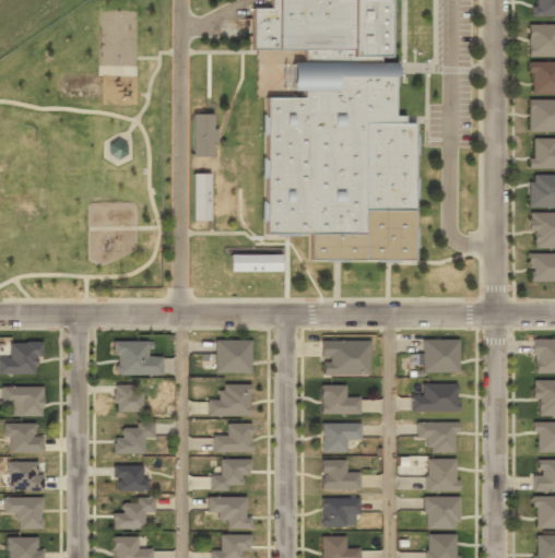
[(273,0),(273,9),(255,9),(256,49),(305,49),(305,61),(293,61),(293,92),(306,92),(306,98),(269,98),(269,234),(314,234),(314,260),(415,260),(414,127),(405,127),(405,119),(396,119),(394,78),(398,78),(398,63),(382,63),(382,60),(392,60),(391,0),(273,0)]
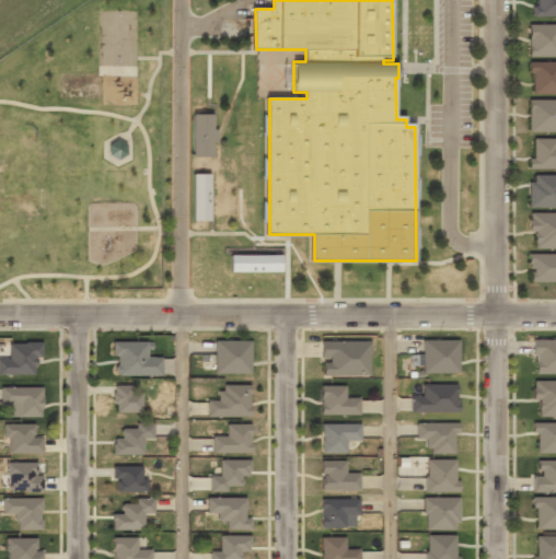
[(555,0),(536,0),(536,16),(555,16),(555,0)]
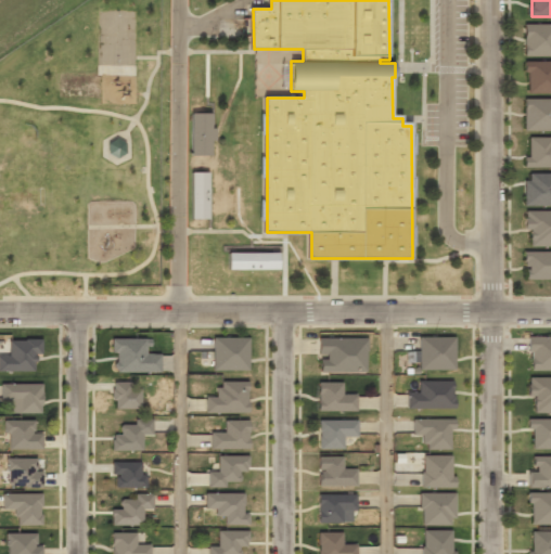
[(550,25),(526,25),(526,56),(550,56),(550,25)]
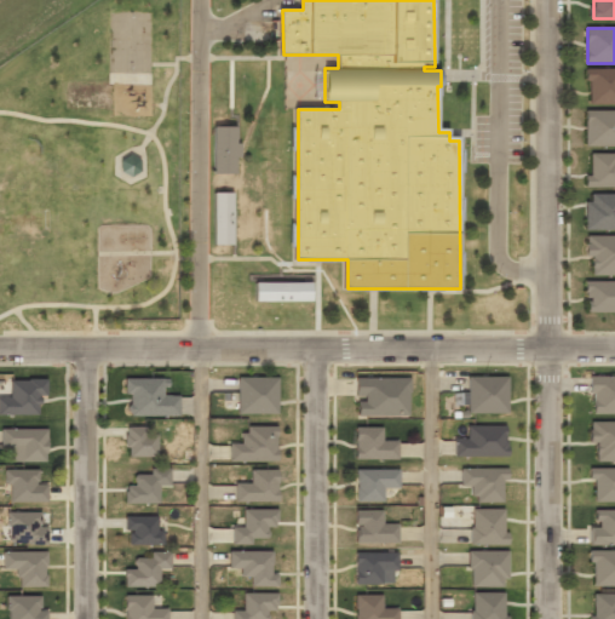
[(614,69),(588,69),(588,104),(614,104),(614,69)]
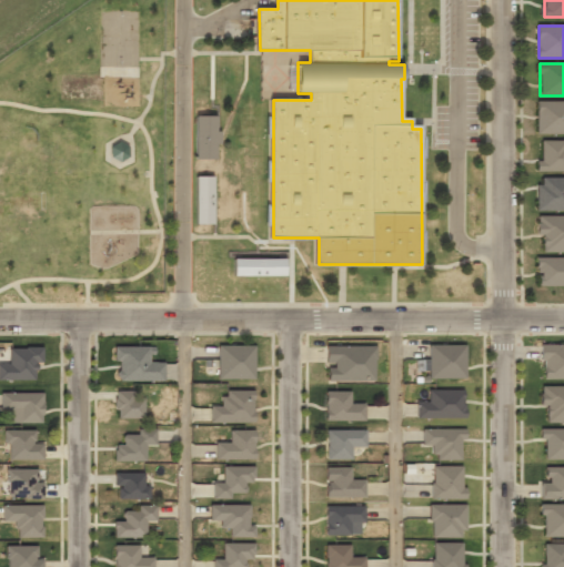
[(563,101),(539,101),(539,134),(563,134),(563,101)]
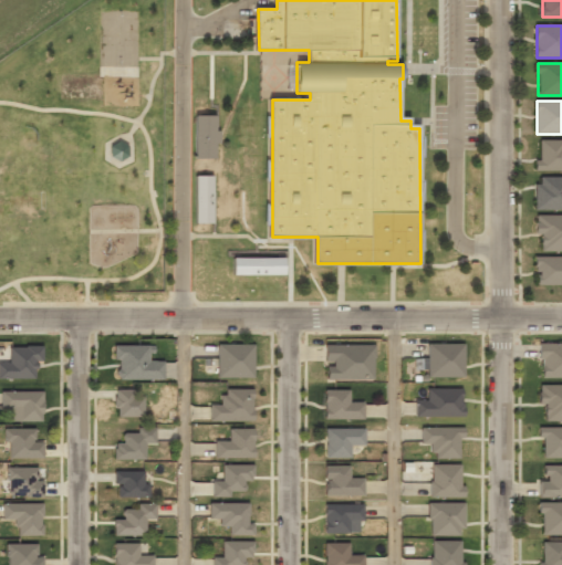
[(198,116),(198,159),(218,159),(218,145),(222,145),(222,132),(218,132),(218,116),(198,116)]
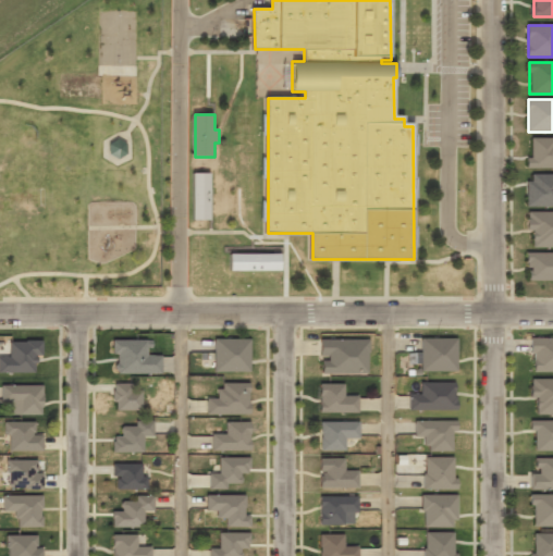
[(552,138),(531,138),(531,168),(552,168),(552,138)]
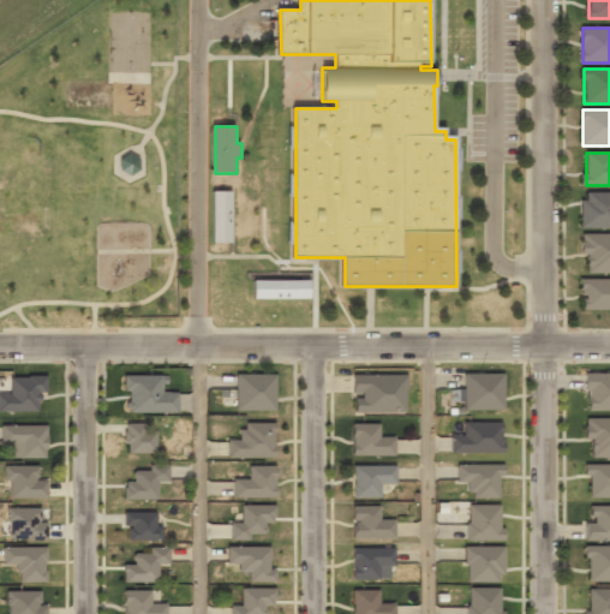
[(123,160),(123,171),(132,177),(142,171),(142,160),(132,154),(123,160)]
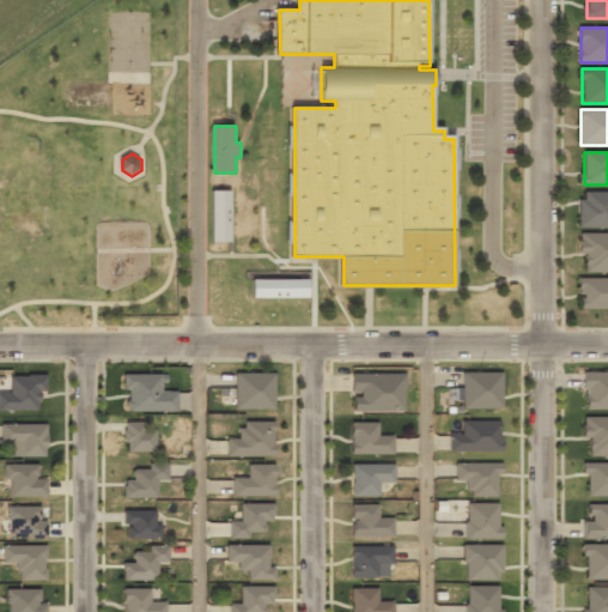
[(214,191),(214,243),(233,243),(233,191),(214,191)]
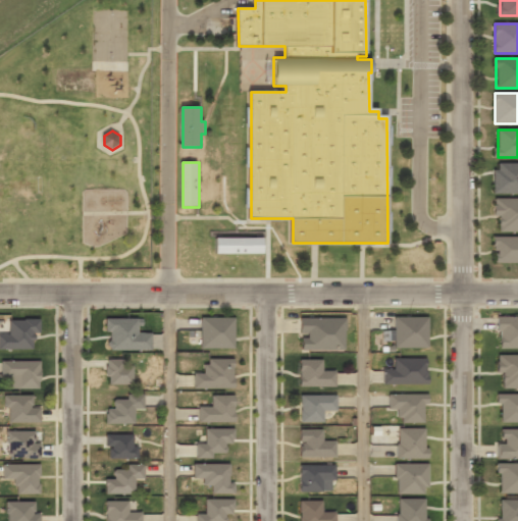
[(517,163),(495,163),(495,193),(517,193),(517,163)]
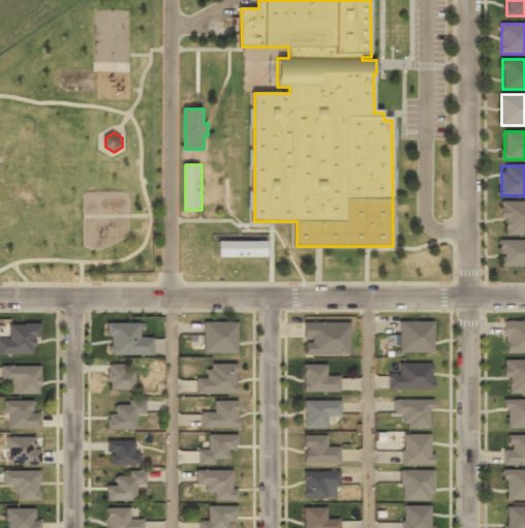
[(524,200),(502,200),(502,220),(506,220),(506,235),(524,235),(524,200)]
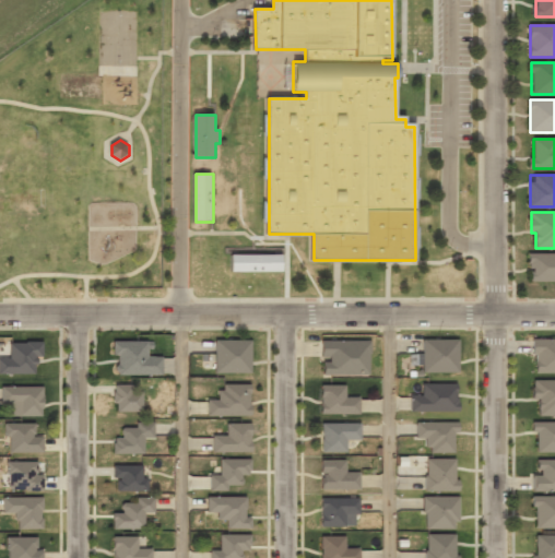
[(554,254),(531,254),(531,282),(554,282),(554,254)]
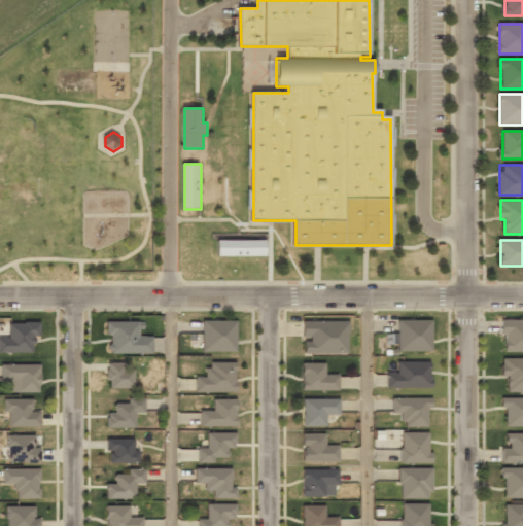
[(219,241),(219,257),(267,257),(267,241),(219,241)]
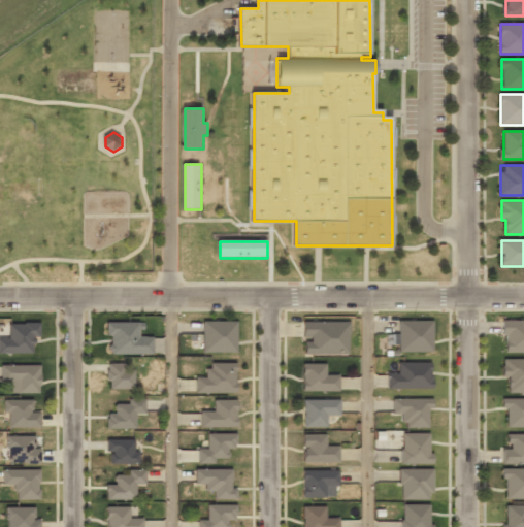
[(238,353),(238,321),(204,321),(204,353),(238,353)]
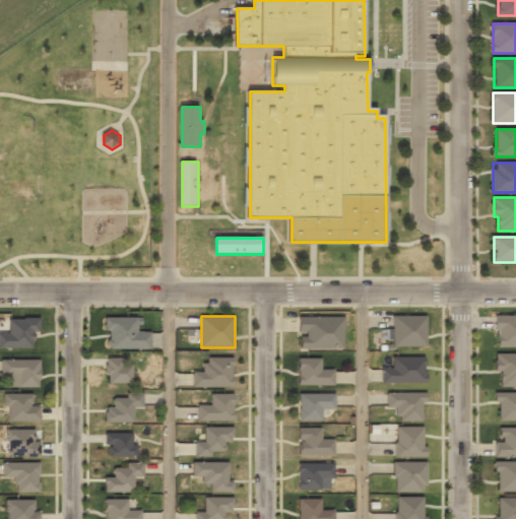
[(429,316),(395,316),(395,346),(429,346),(429,316)]
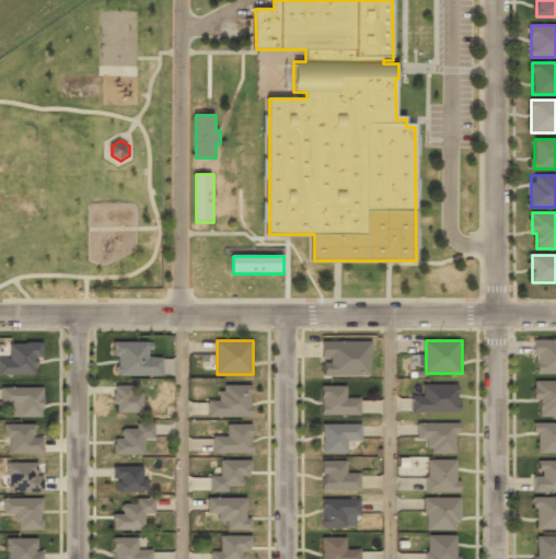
[(555,340),(536,340),(536,373),(555,373),(555,340)]
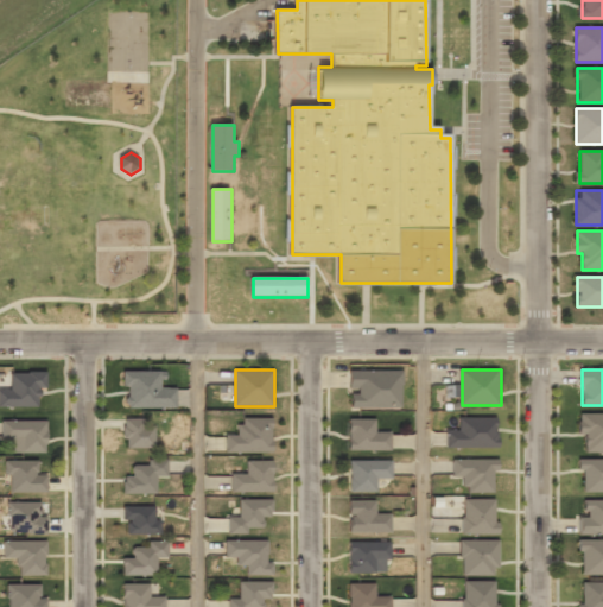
[(351,371),(351,409),(404,409),(404,371),(351,371)]
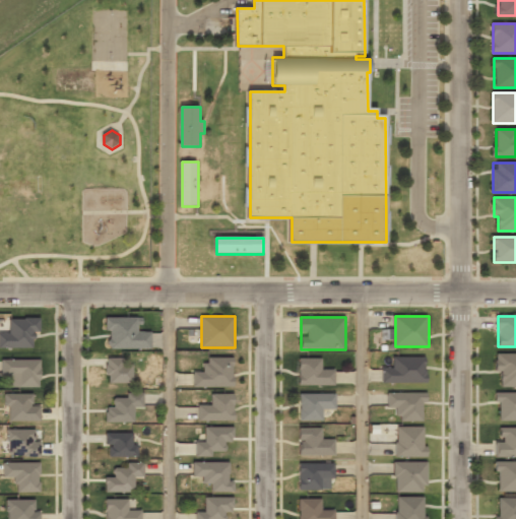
[(42,318),(10,318),(10,332),(0,332),(0,347),(34,347),(34,336),(42,336),(42,318)]
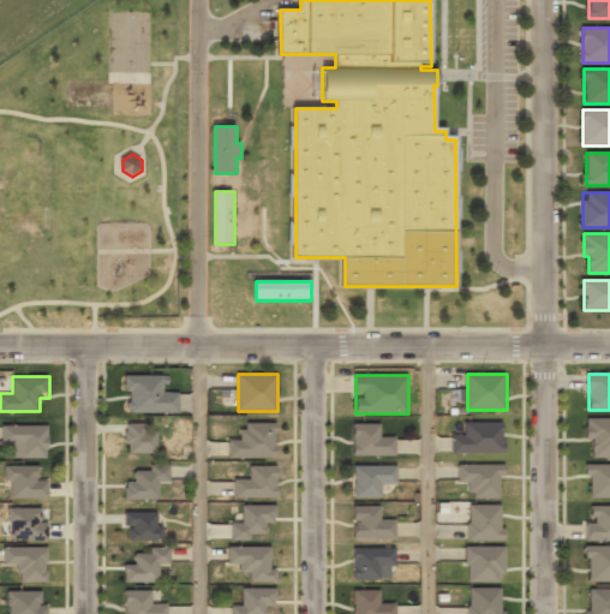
[(180,415),(181,393),(166,393),(166,376),(127,376),(126,413),(180,415)]
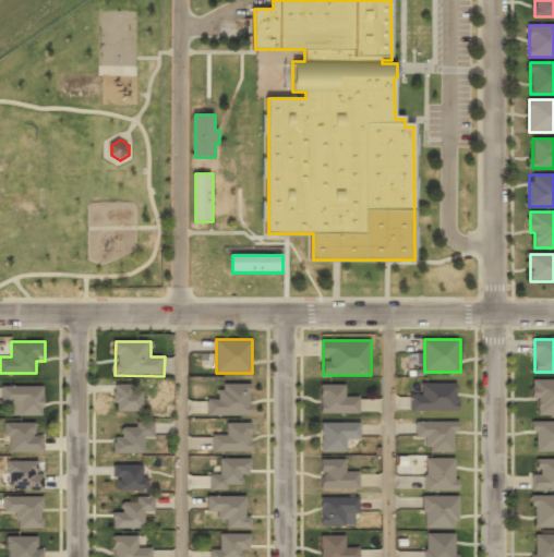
[(553,378),(534,378),(534,413),(553,413),(553,378)]
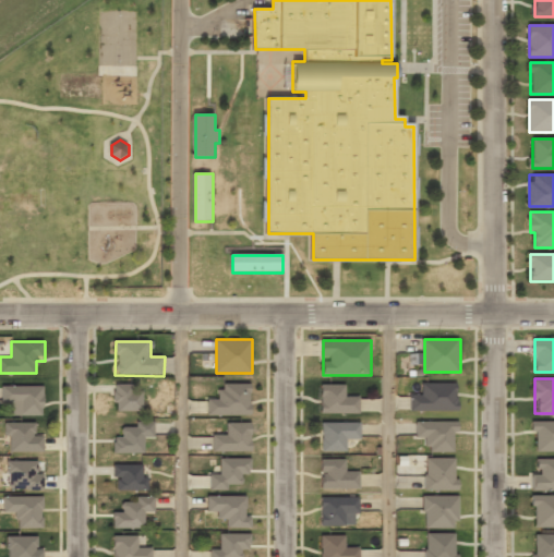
[(412,410),(458,410),(458,383),(424,383),(424,395),(412,395),(412,410)]
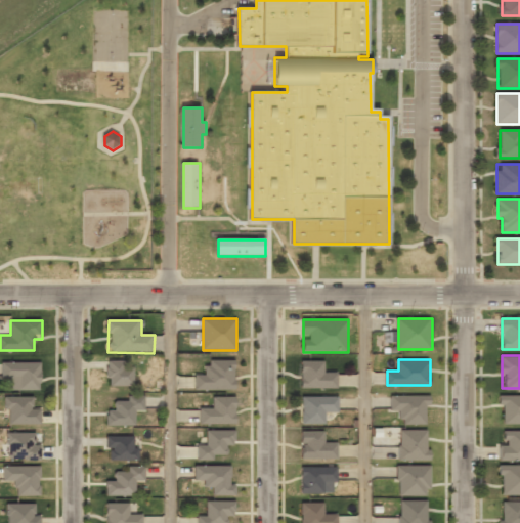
[(235,360),(207,360),(207,375),(197,375),(197,390),(235,390),(235,360)]
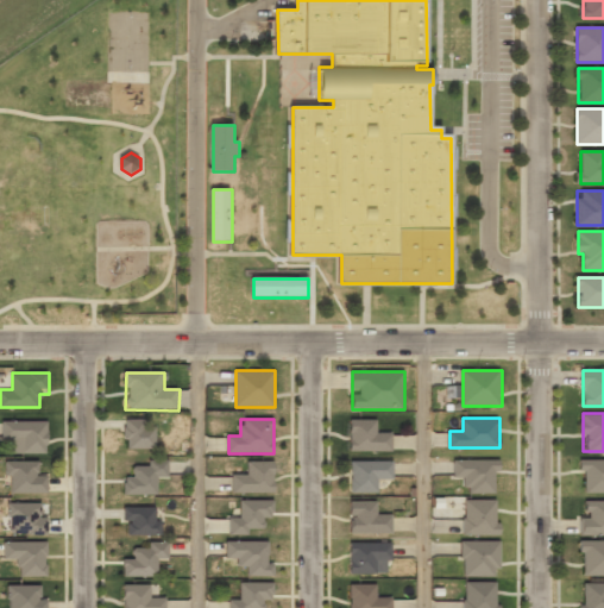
[(157,428),(146,428),(146,420),(126,420),(126,451),(157,451),(157,428)]
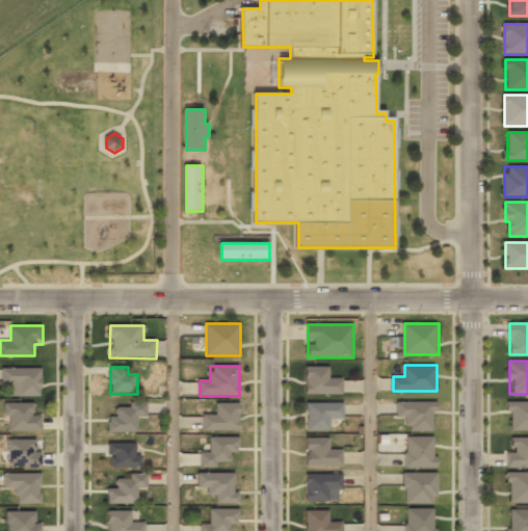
[(307,367),(307,394),(343,394),(343,378),(331,378),(331,367),(307,367)]
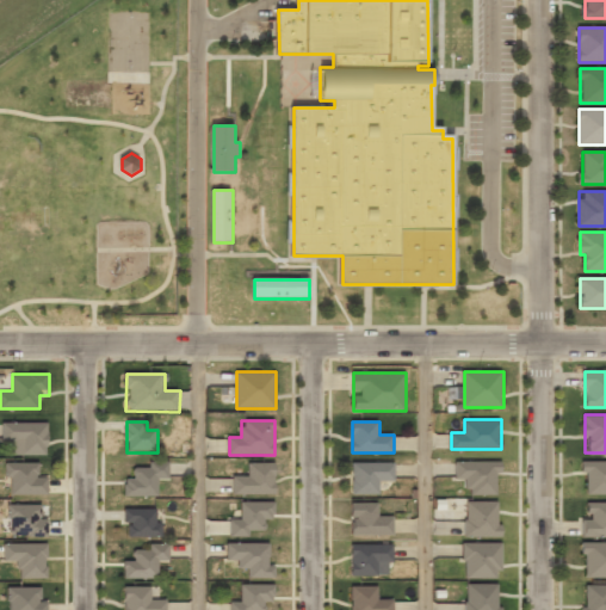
[(4,423),(4,442),(23,442),(23,455),(49,455),(49,423),(4,423)]
